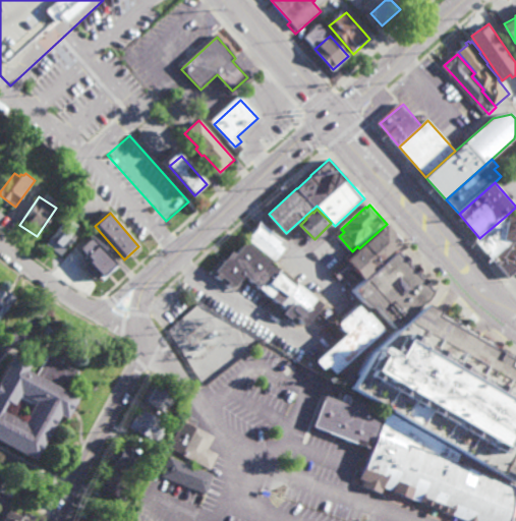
[(60,255),(46,245),(66,216),(81,226),(60,255)]
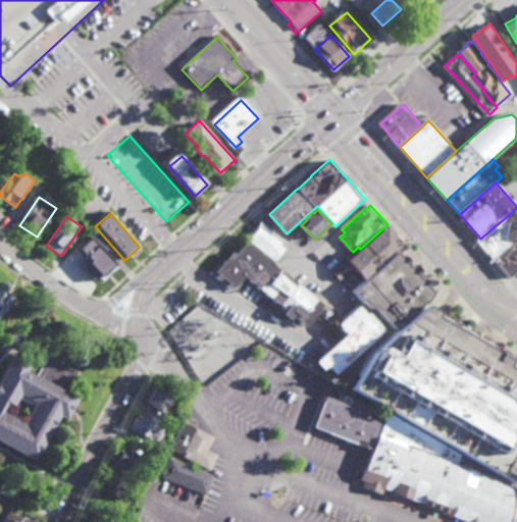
[(506,217),(480,239),(476,243),(494,261),(514,244),(507,242),(504,236),(508,219),(506,217)]
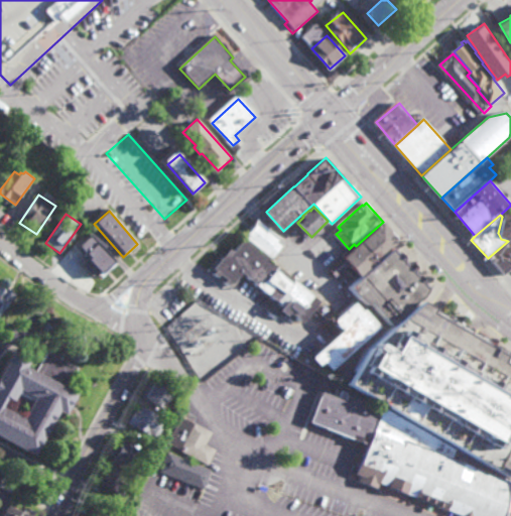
[(246,236),(253,234),(256,228),(258,222),(282,240),(279,243),(284,247),(275,258),(246,236)]
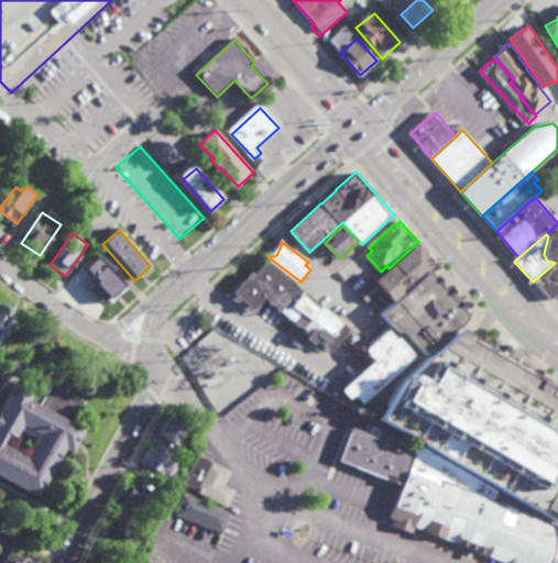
[(393,302),(383,290),(369,302),(361,295),(387,271),(389,271),(418,243),(436,263),(393,302)]
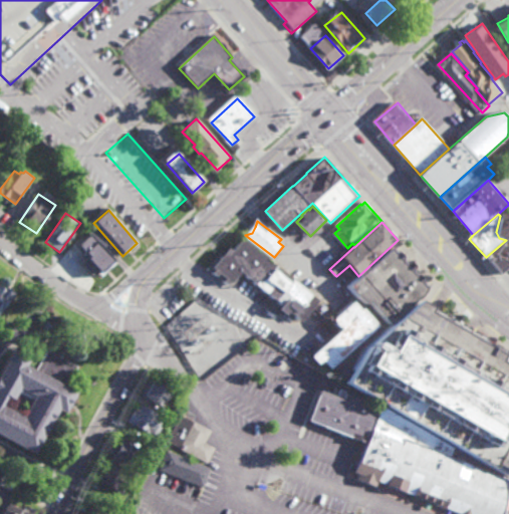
[(118,265),(92,235),(78,246),(85,254),(77,260),(95,281),(99,277),(101,280),(118,265)]
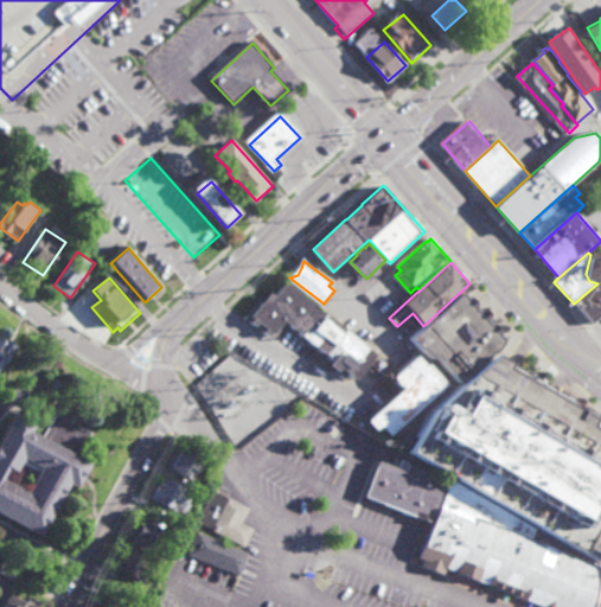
[(254,318),(272,296),(274,298),(286,282),(378,356),(358,381),(287,325),(277,337),(254,318)]
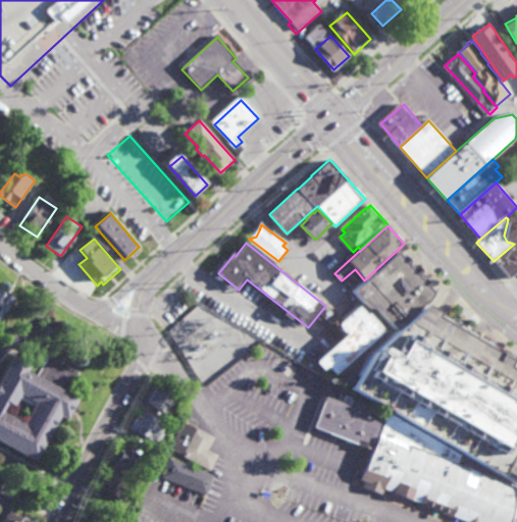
[(499,266),(494,261),(514,244),(516,244),(516,265),(506,260),(499,266)]
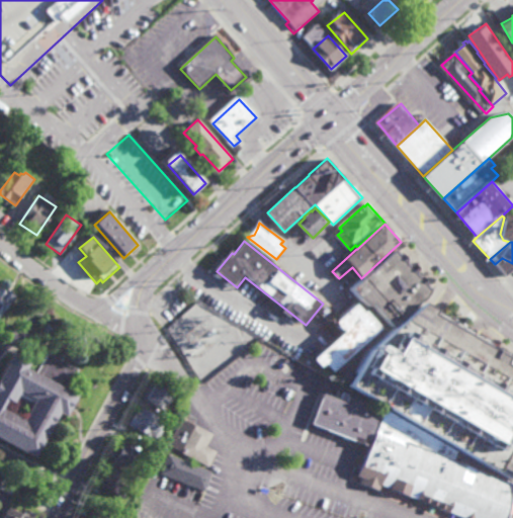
[(434,289),(403,318),(405,321),(424,303),(452,320),(454,316),(468,324),(466,328),(491,342),(492,340),(497,343),(497,344),(503,348),(503,347),(509,350),(507,351),(512,354),(512,359),(511,361),(512,362),(512,488),(507,517),(465,517),(452,513),(454,509),(421,497),(420,500),(411,497),(413,493),(394,485),(393,489),(382,486),(385,482),(361,472),(371,446),(315,424),(326,393),(344,400),(347,393),(348,393),(372,350),(402,324),(400,322),(393,328),(372,305),(370,307),(352,289),(398,248),(434,289)]
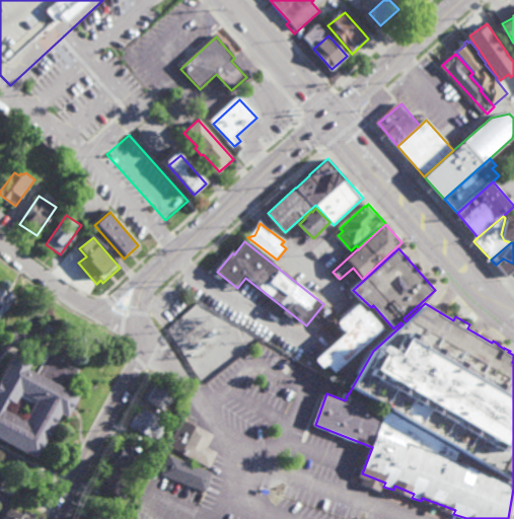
[(513,272),(506,278),(496,265),(503,258),(513,264),(513,272)]
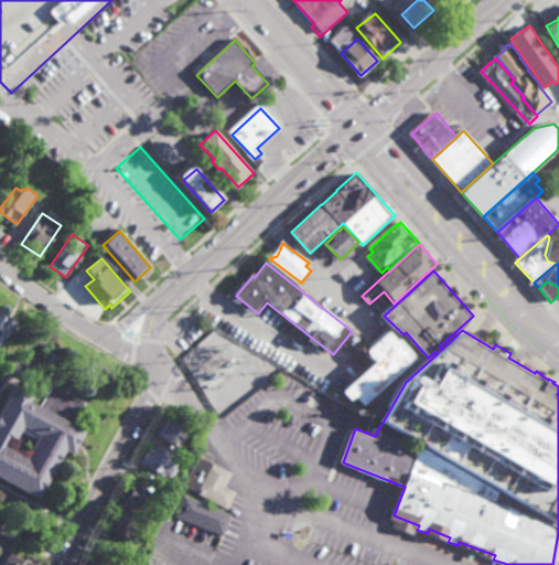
[(0,317),(1,318),(3,315),(15,323),(0,343),(0,317)]
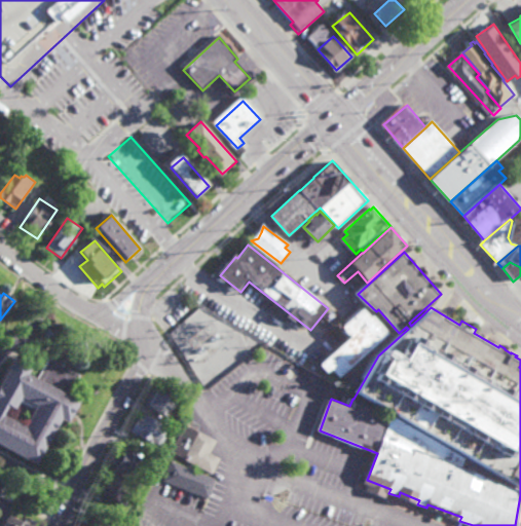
[(371,317),(372,315),(388,334),(338,379),(331,370),(327,374),(320,366),(350,337),(347,334),(347,335),(343,331),(344,331),(341,327),(363,308),(371,317)]
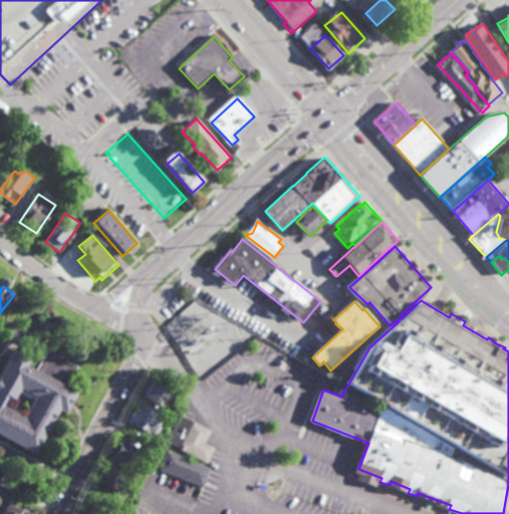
[(330,317),(319,308),(324,302),(335,311),(330,317)]
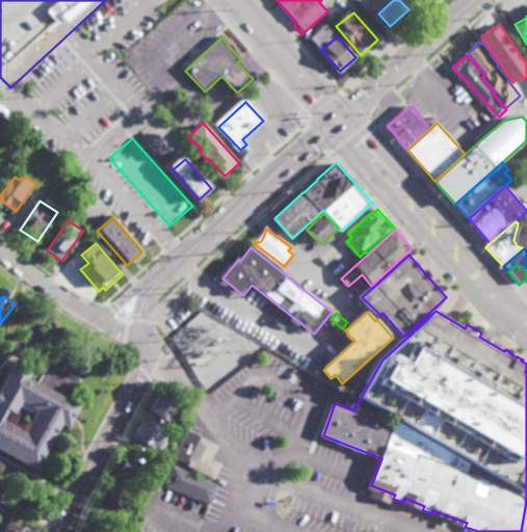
[(0,449),(0,388),(11,366),(28,374),(26,379),(35,384),(47,364),(79,380),(69,401),(79,407),(67,430),(58,425),(36,469),(0,449)]
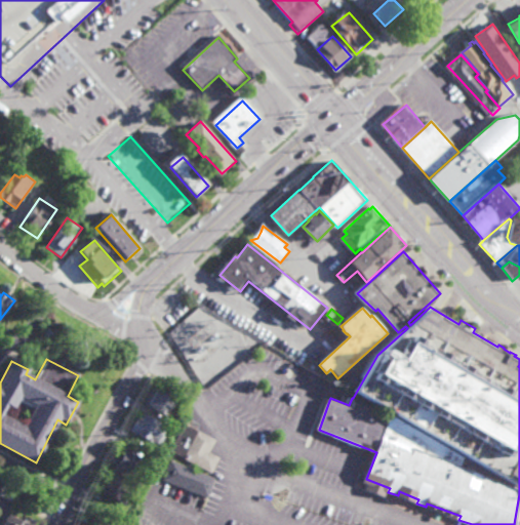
[(167,416),(146,405),(154,388),(175,400),(167,416)]
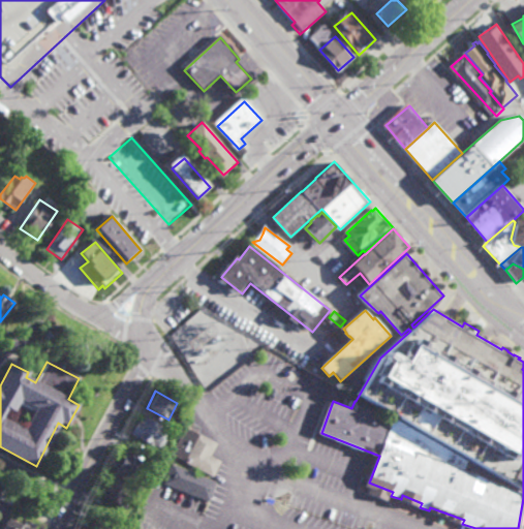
[(168,429),(167,433),(168,434),(165,439),(167,440),(162,450),(137,438),(139,437),(132,434),(139,422),(143,423),(146,417),(168,429)]
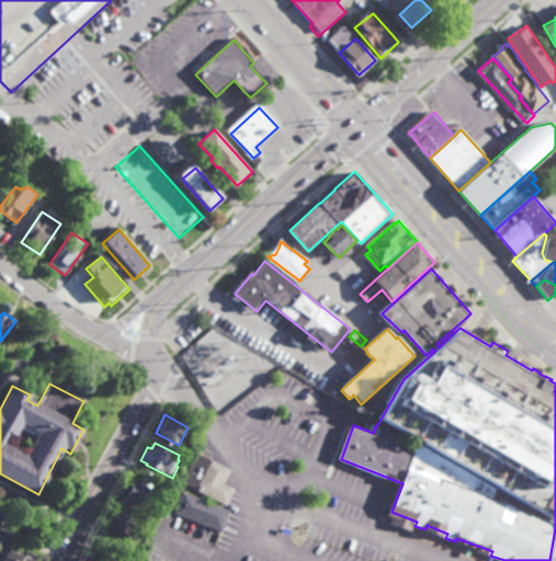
[(189,458),(177,451),(181,444),(192,450),(189,458)]
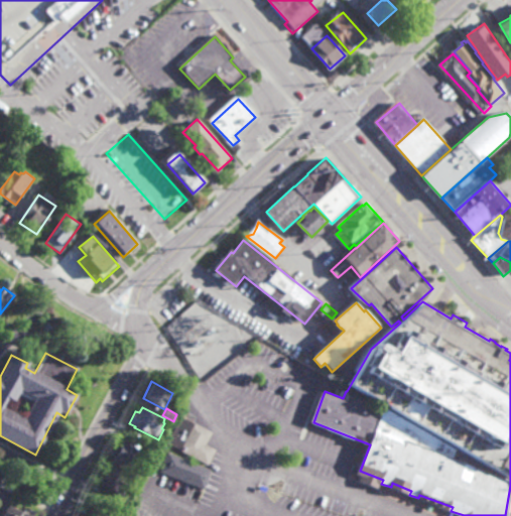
[(196,422),(216,432),(210,443),(220,449),(212,466),(192,455),(190,457),(187,455),(189,453),(170,442),(183,416),(196,422)]
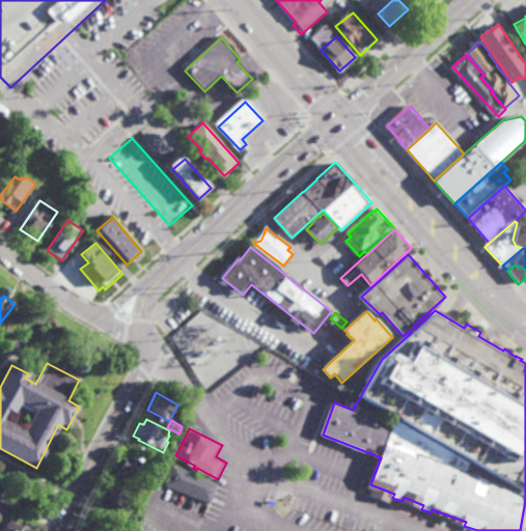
[(144,465),(133,485),(116,476),(118,471),(115,469),(121,457),(125,459),(128,455),(144,465)]
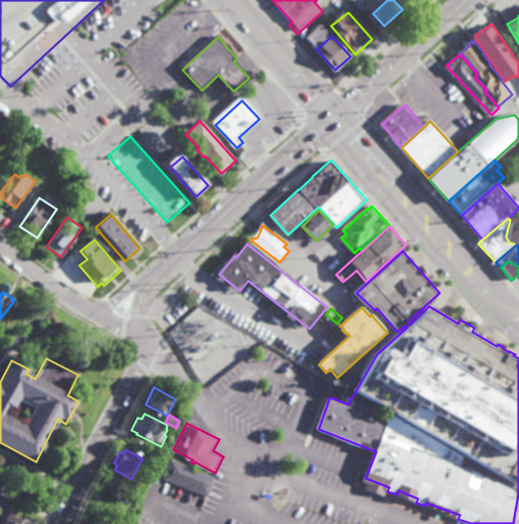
[(210,497),(166,479),(173,460),(218,478),(210,497)]
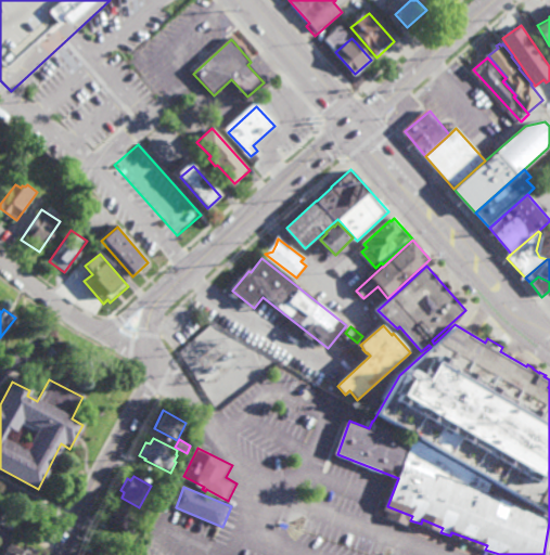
[(142,513),(132,533),(105,519),(112,506),(115,507),(118,501),(142,513)]
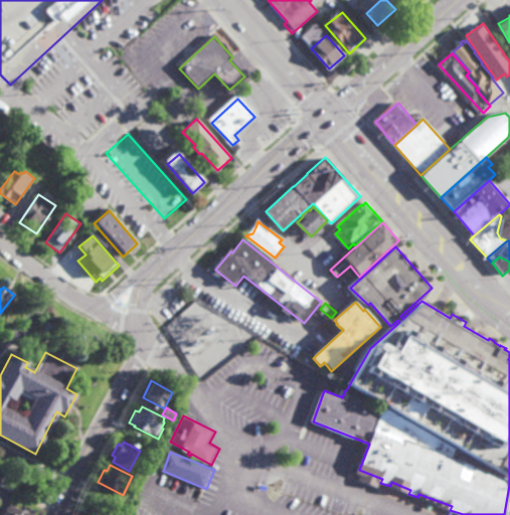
[(276,472),(283,474),(278,487),(272,484),(276,472)]
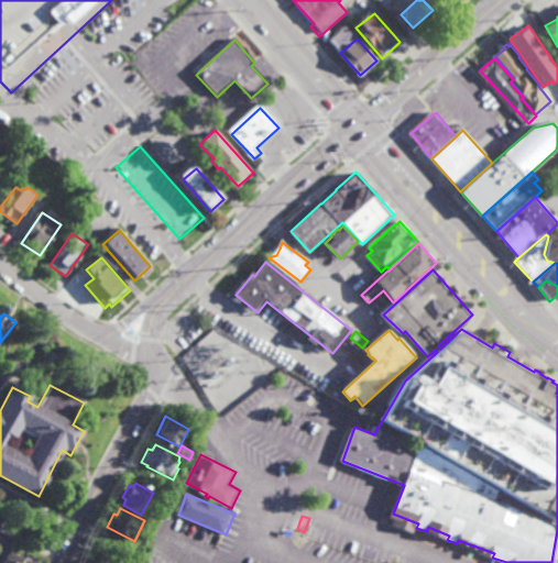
[(14,537),(1,531),(7,519),(20,525),(14,537)]
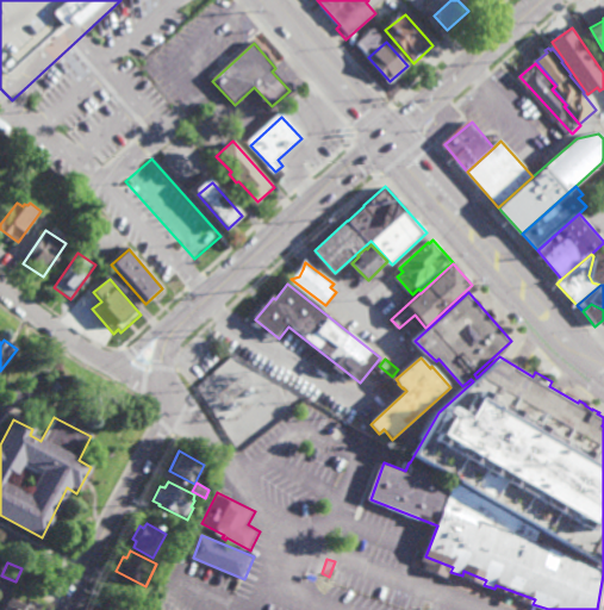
[(29,602),(30,598),(43,604),(39,609),(4,609),(11,595),(29,602)]
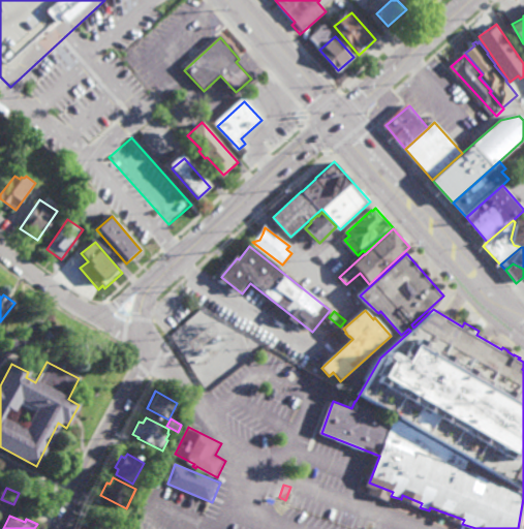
[(110,528),(92,528),(96,520),(112,526),(110,528)]
